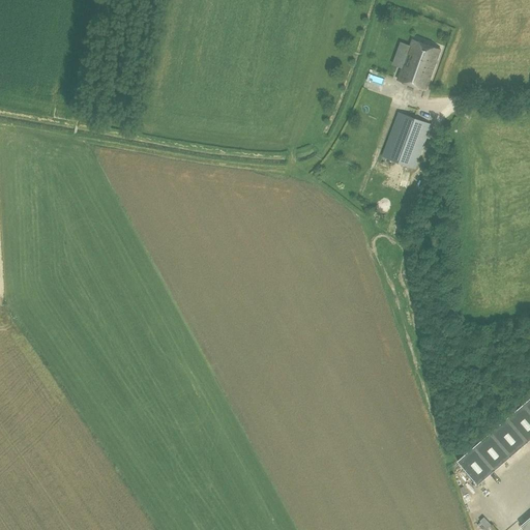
[(441,50),(413,39),(399,80),(427,90),(441,50)]
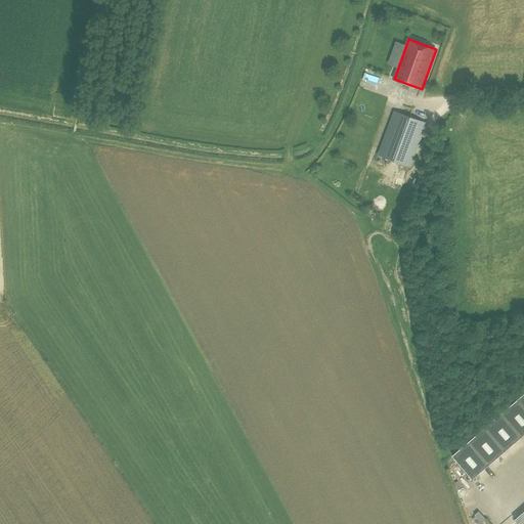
[(410,168),(428,123),(394,111),(378,155),(410,168)]
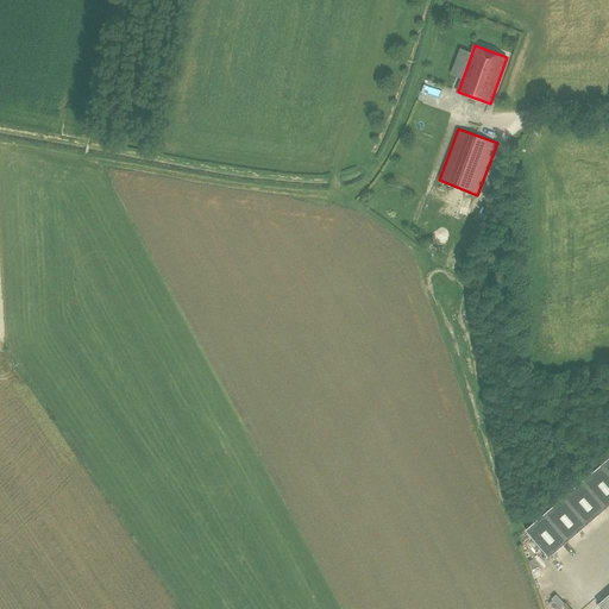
[(607,507),(608,503),(608,471),(602,463),(582,479),(588,485),(607,507)]
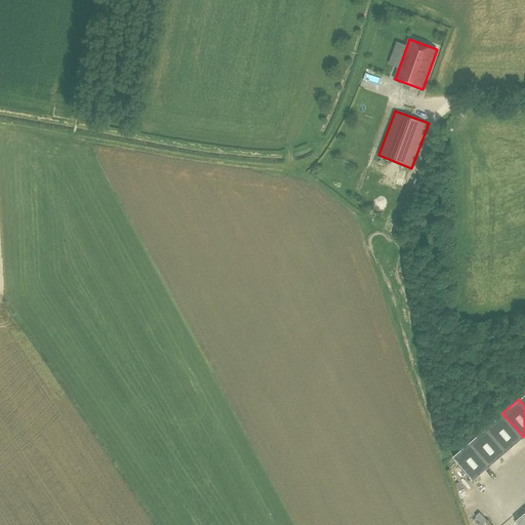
[(507,418),(501,413),(485,428),(506,451),(523,437),(507,418)]
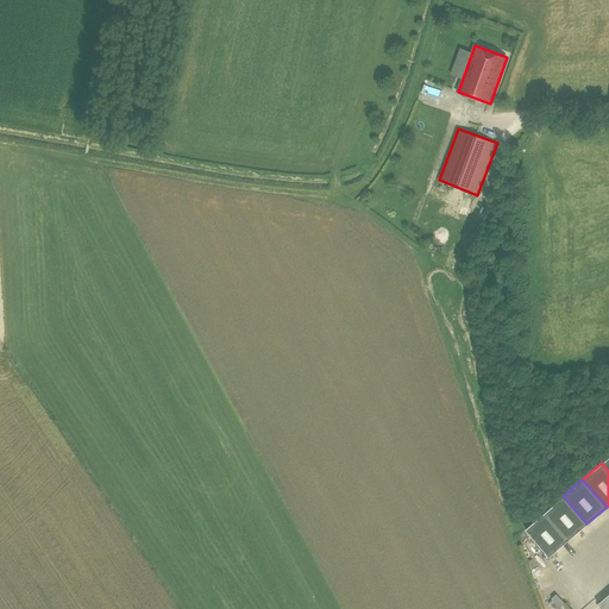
[(563,496),(544,513),(567,540),(586,523),(563,496)]
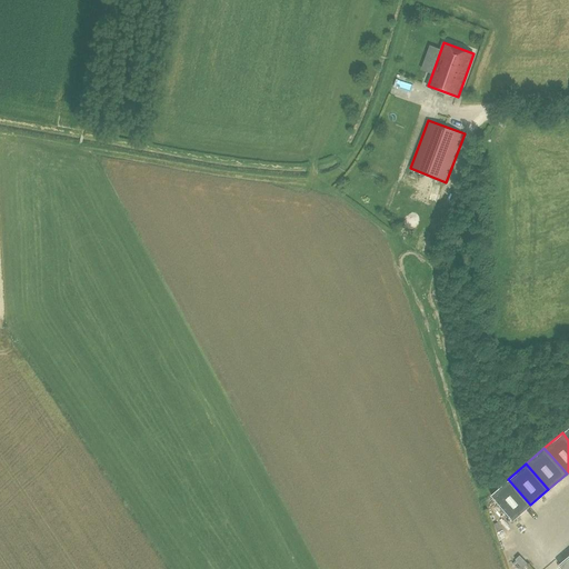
[(530,505),(508,479),(490,495),(509,516),(512,520),(530,505)]
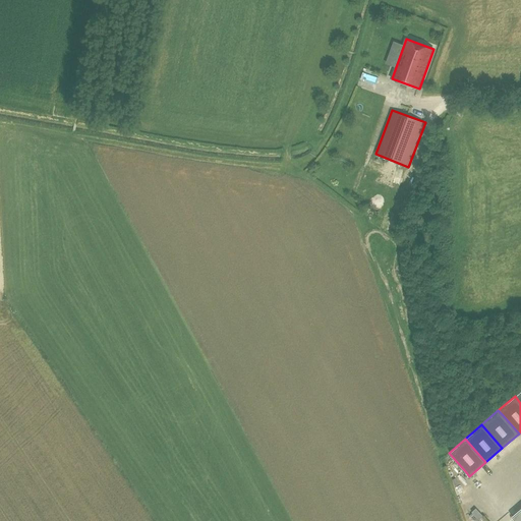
[(520,520),(520,509),(512,517),(516,520),(520,520)]
